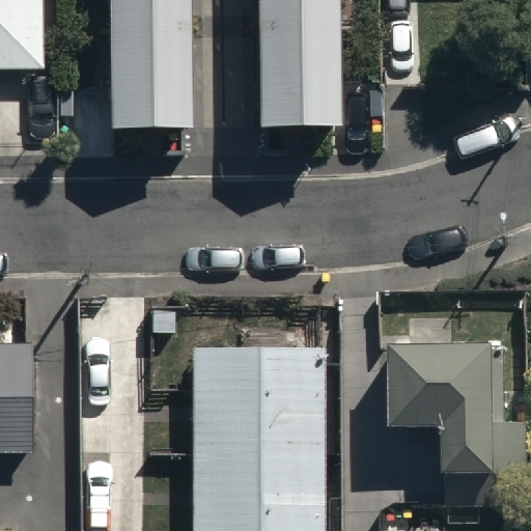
[(0,0),(0,66),(40,66),(39,0),(0,0)]
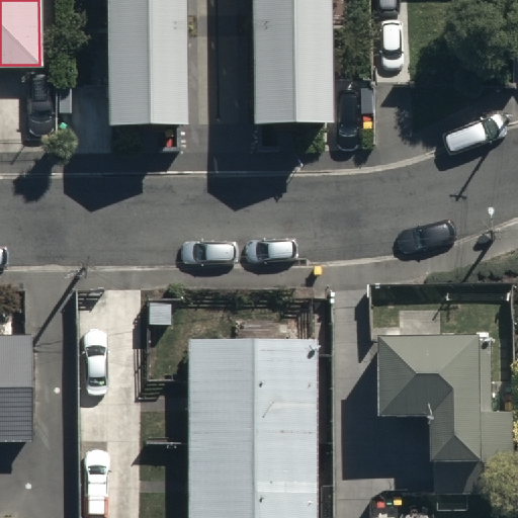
[(106,0),(107,125),(187,124),(186,0),(106,0)]
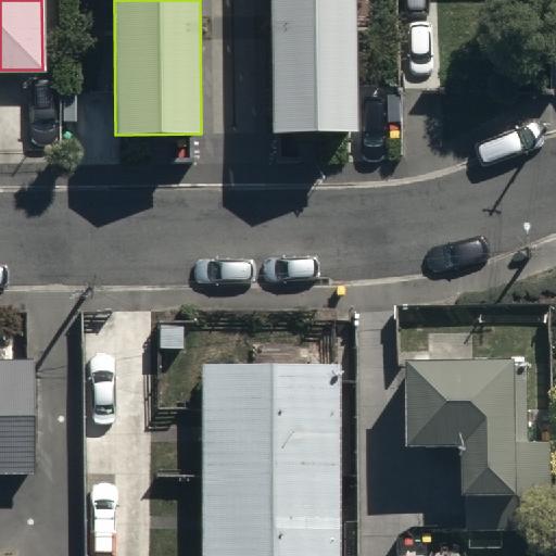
[(269,0),(270,131),(357,131),(356,0),(269,0)]
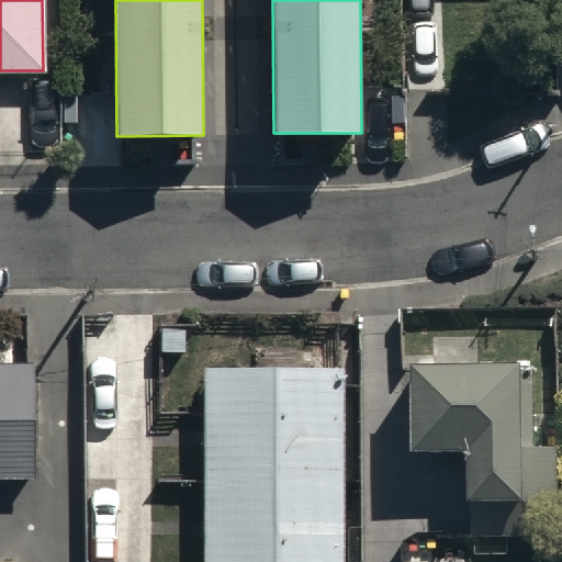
[(254,333),(254,366),(201,364),(199,561),(345,561),(346,366),(293,366),(293,333),(254,333)]
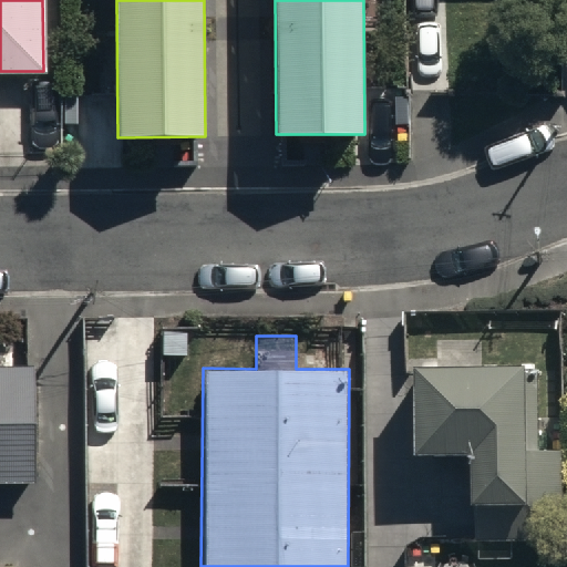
[(564,445),(559,446),(556,347),(402,351),(404,447),(398,447),(399,473),(455,471),(456,523),(543,521),(542,497),(565,497),(564,445)]
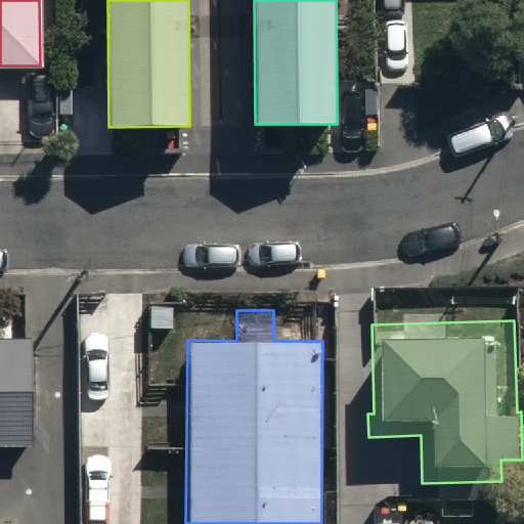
[(0,448),(29,448),(28,339),(0,338),(0,448)]
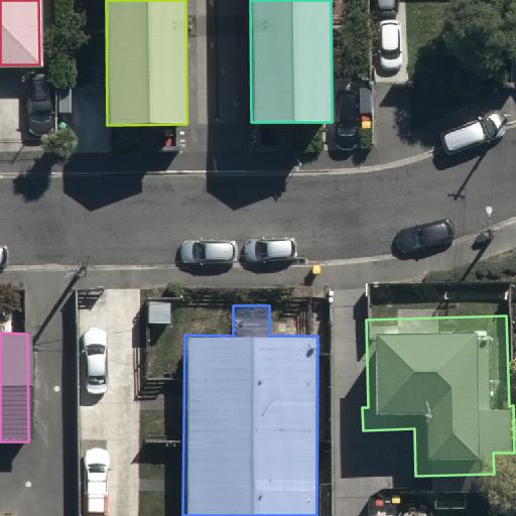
All buildings are outlined.
